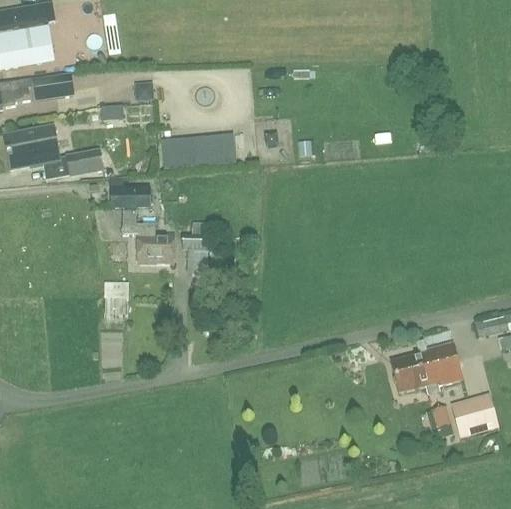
[(55,19),(51,1),(0,10),(0,25),(46,17),(46,21),(55,19)]
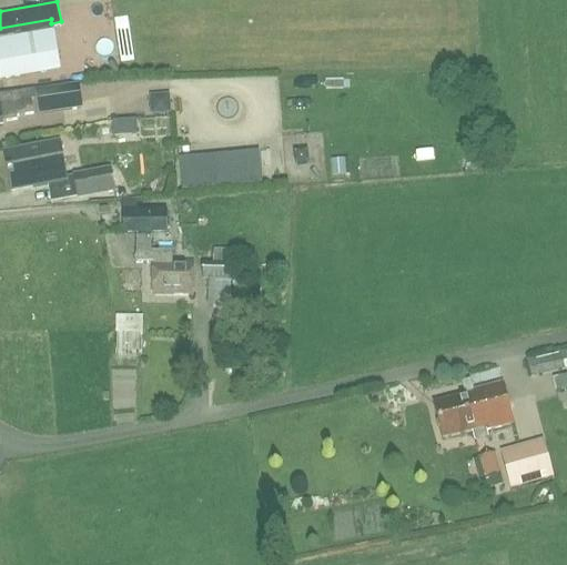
[(0,70),(1,77),(41,69),(38,50),(56,47),(51,23),(51,19),(0,28),(0,70)]
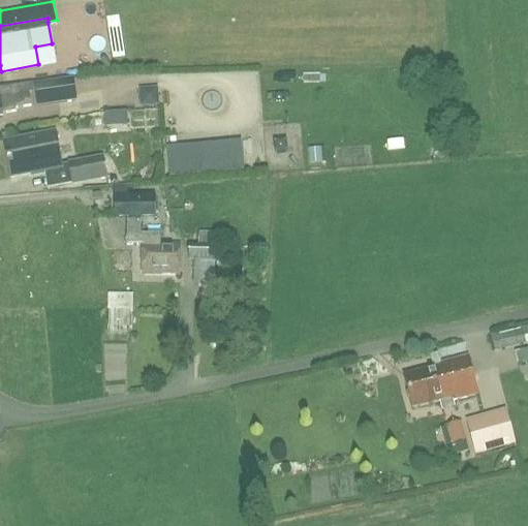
[(34,83),(35,89),(37,103),(75,97),(73,76),(34,83)]
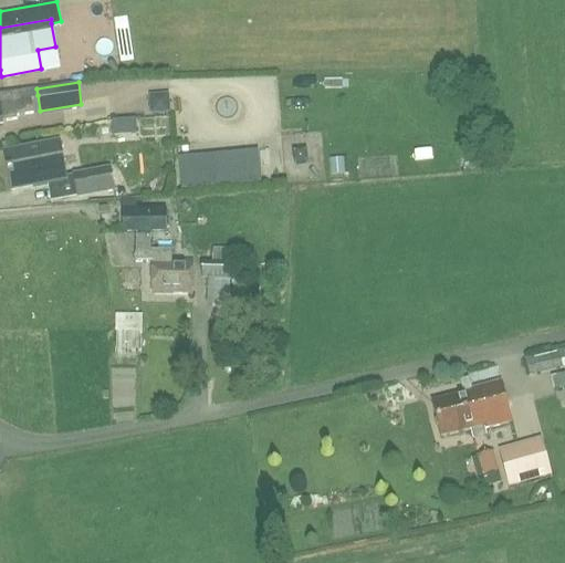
[(22,91),(0,93),(0,114),(1,115),(1,118),(17,115),(17,112),(33,108),(31,96),(23,97),(22,91)]
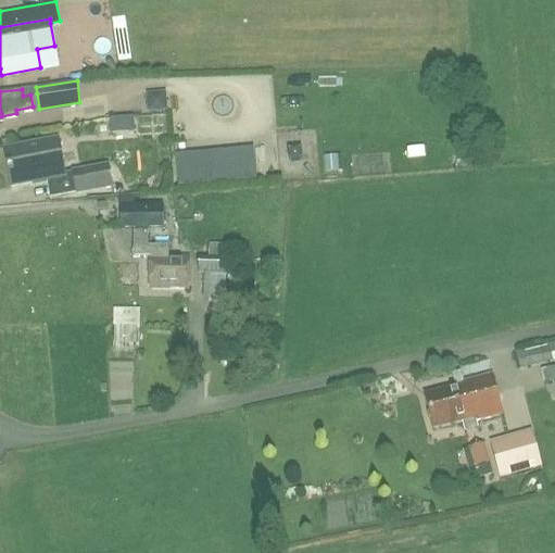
[(51,181),(68,178),(62,140),(12,150),(15,167),(13,168),(16,186),(50,179),(51,181)]
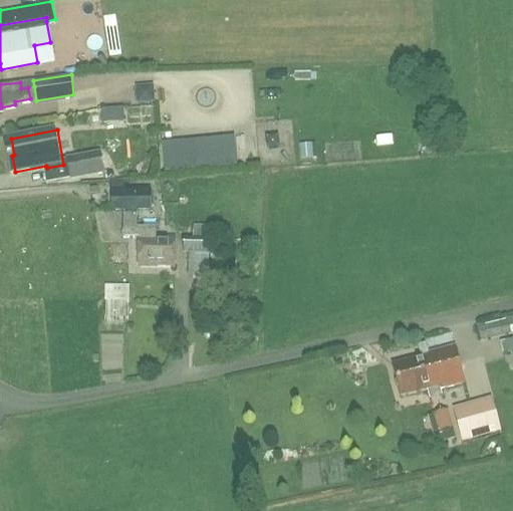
[(278,135),(267,136),(268,147),(279,146),(278,135)]
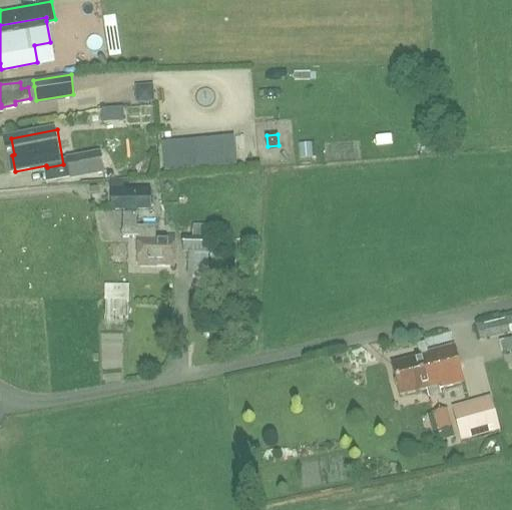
[(164,141),(166,168),(180,166),(178,140),(164,141)]
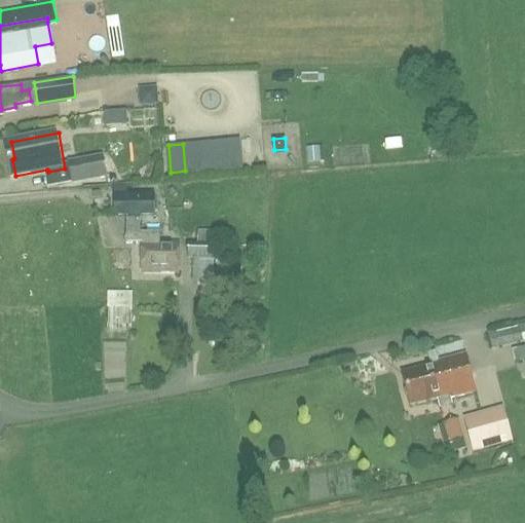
[(307,145),(308,160),(319,160),(319,145),(307,145)]
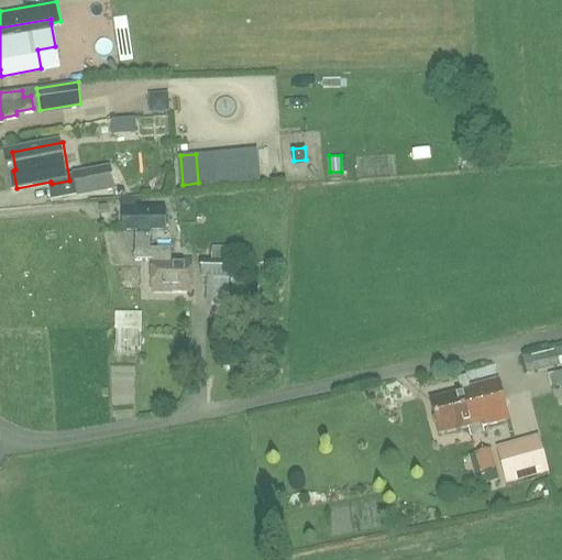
[(80,196),(114,189),(111,168),(76,174),(80,196)]
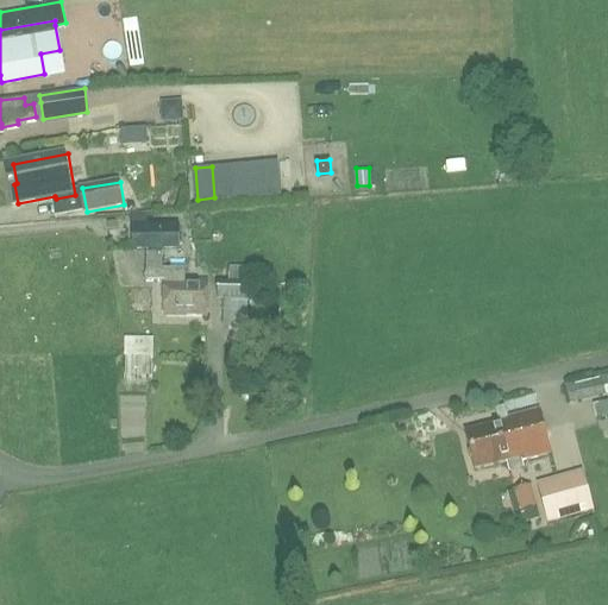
[(163,312),(206,313),(207,278),(185,278),(185,266),(162,266),(162,245),(177,245),(177,220),(132,220),(132,226),(132,246),(148,246),(146,275),(164,276),(163,312)]
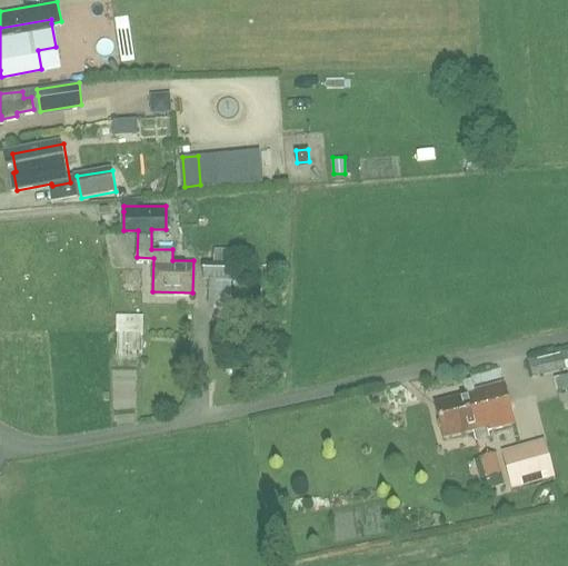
[(209,278),(208,305),(230,305),(231,278),(238,278),(237,298),(248,298),(249,260),(203,258),(202,277),(209,278)]
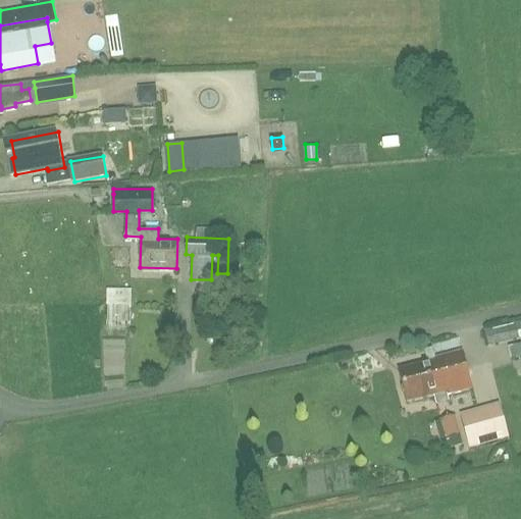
[(129,320),(132,286),(108,284),(106,319),(129,320)]
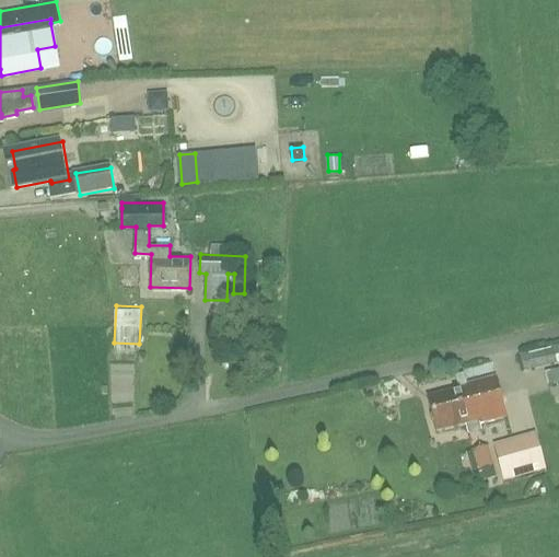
[(558,341),(520,352),(524,369),(558,359),(558,341)]
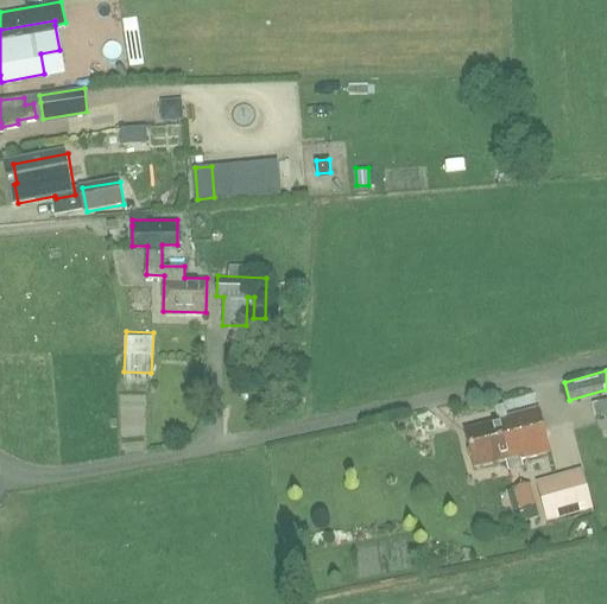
[(606,394),(593,398),(598,424),(606,421),(606,394)]
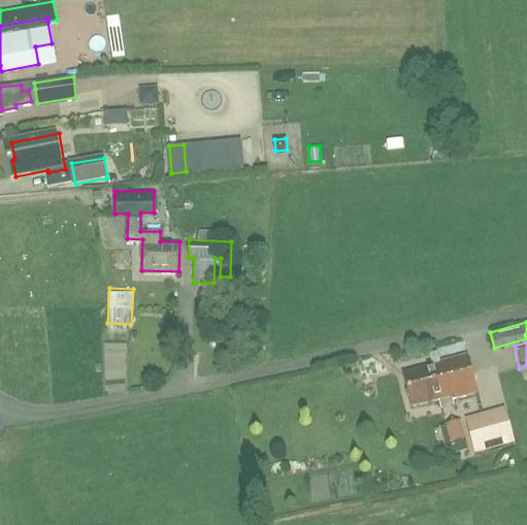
[(445,378),(471,371),(466,352),(439,359),(440,362),(403,372),(407,388),(446,380),(445,378)]
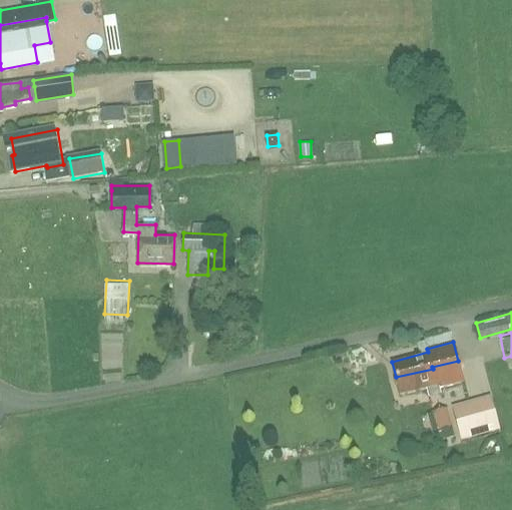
[(433,369),(396,377),(400,393),(438,383),(438,386),(463,380),(458,361),(432,367),(433,369)]
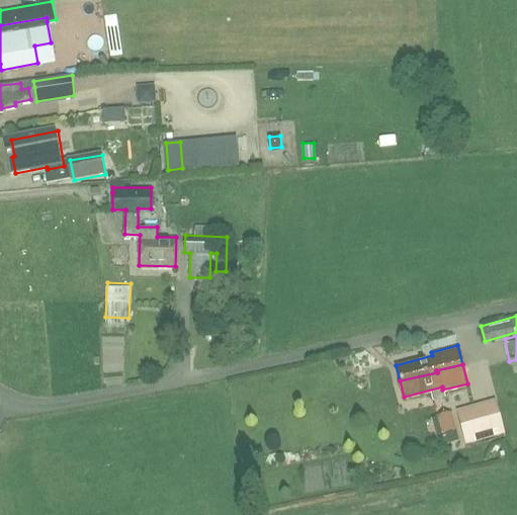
[(496,400),(456,409),(465,441),(504,431),(496,400)]
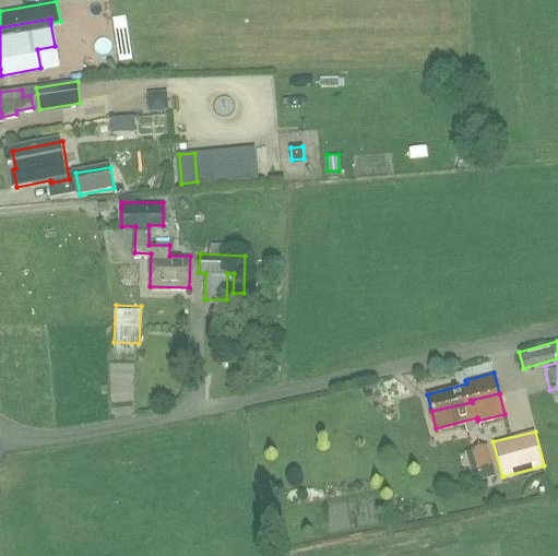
[(496,475),(488,442),(465,448),(471,469),(477,466),(481,478),(496,475)]
